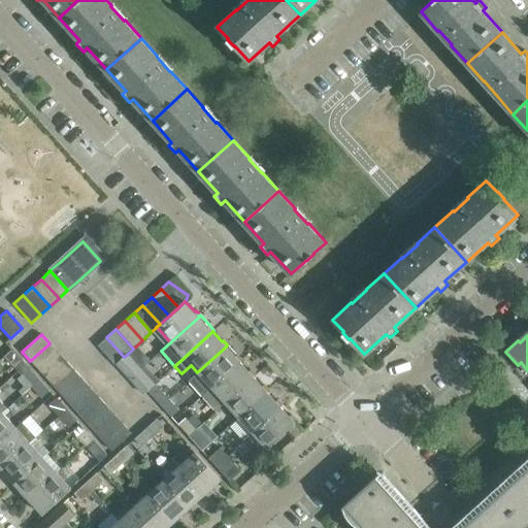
[(120,360),(124,357),(106,337),(97,345),(114,365),(117,364),(120,360)]
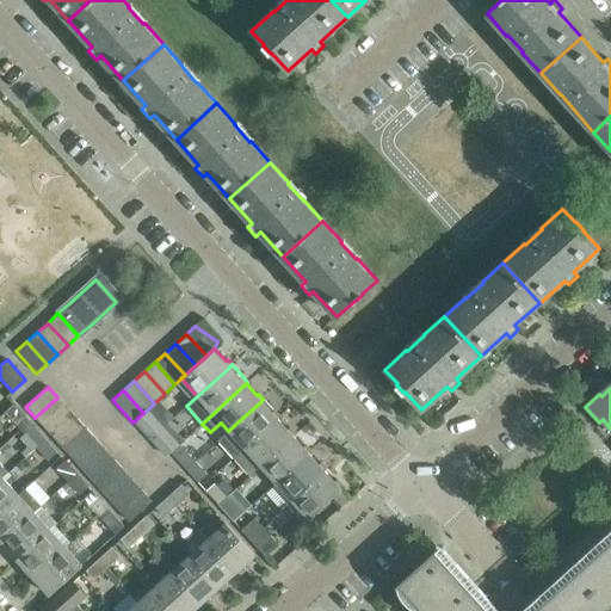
[(0,393),(0,407),(5,413),(13,405),(1,392),(0,393)]
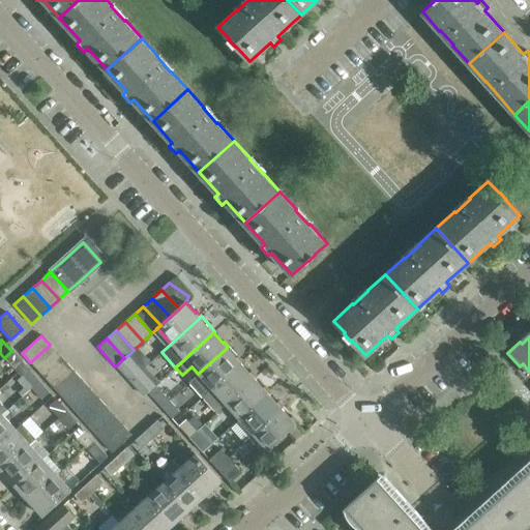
[(30,362),(38,372),(58,354),(50,345),(30,362)]
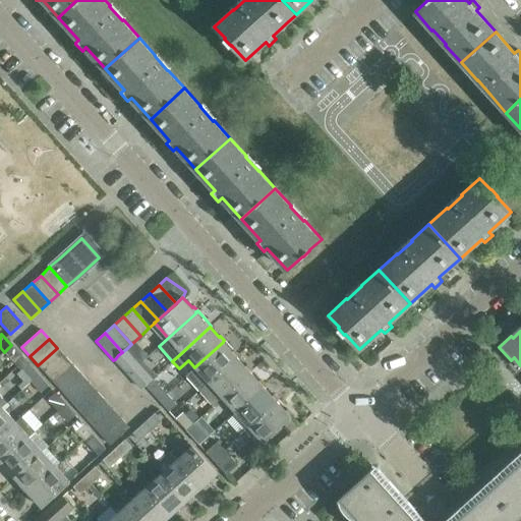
[(237,355),(224,340),(223,341),(223,342),(194,367),(185,375),(199,391),(208,383),(236,356),(237,355)]
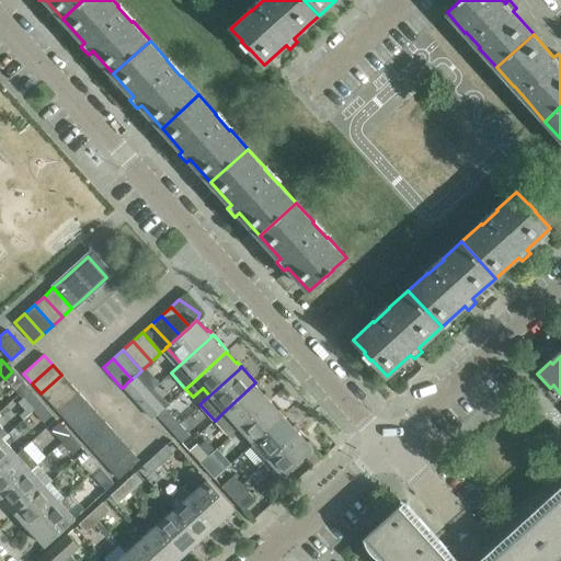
[(12,371),(4,379),(15,391),(23,384),(12,371)]
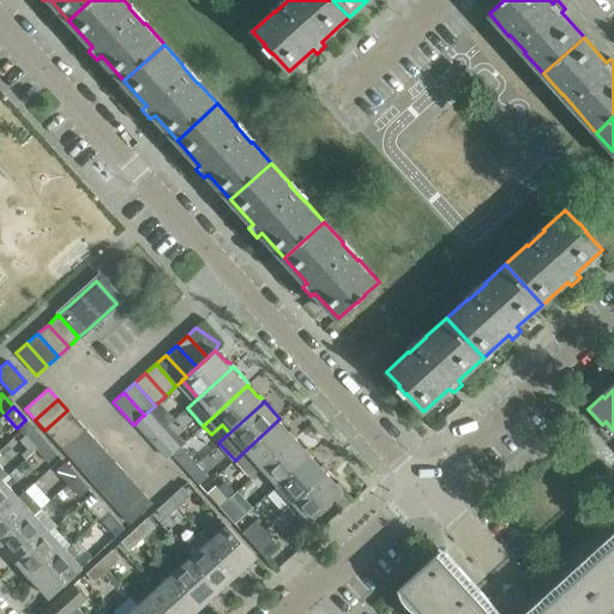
[(67,410),(44,431),(54,440),(77,420),(67,410)]
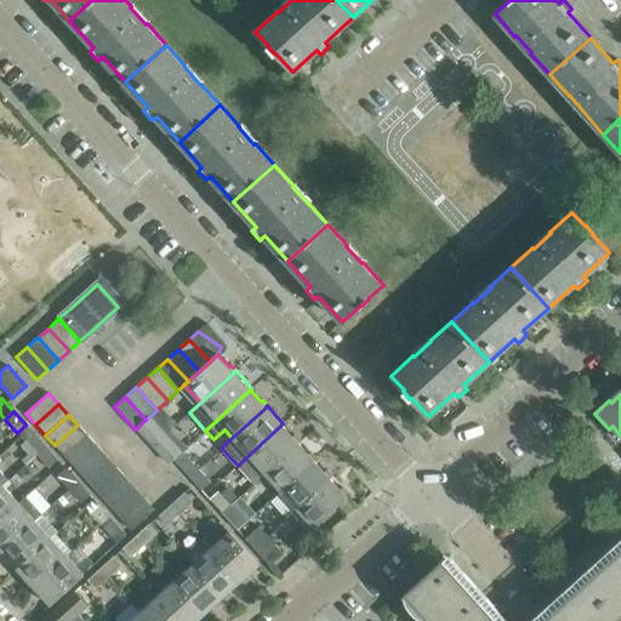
[(158,442),(166,433),(151,416),(146,420),(141,423),(137,428),(153,446),(158,442)]
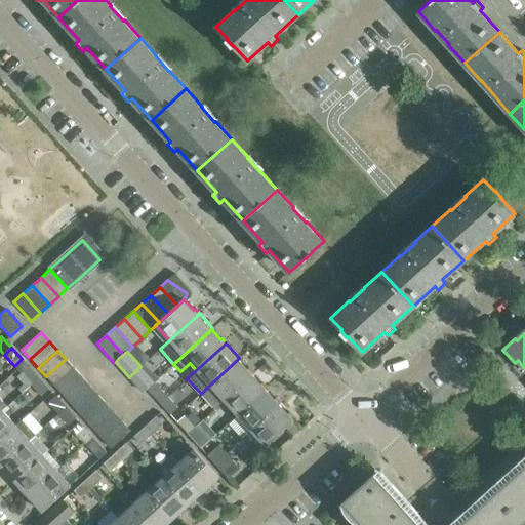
[(46,376),(54,386),(74,368),(66,359),(46,376)]
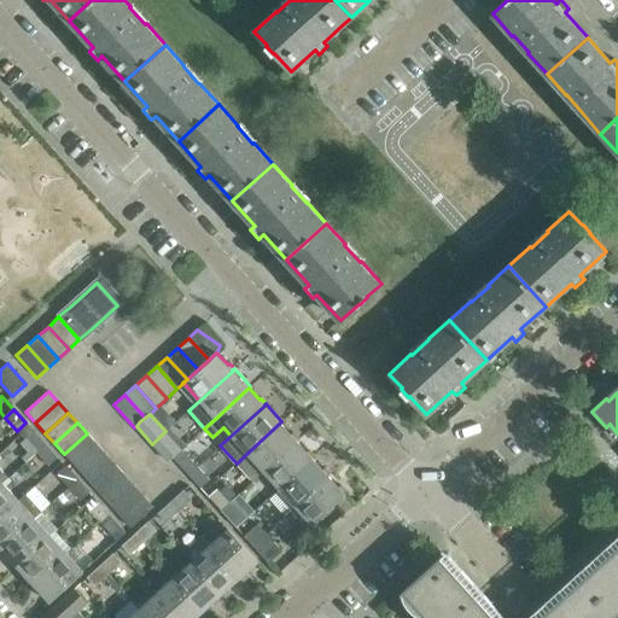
[(293,433),(291,435),(280,423),(246,454),(263,471),(297,441),(296,441),(297,438),(293,433)]
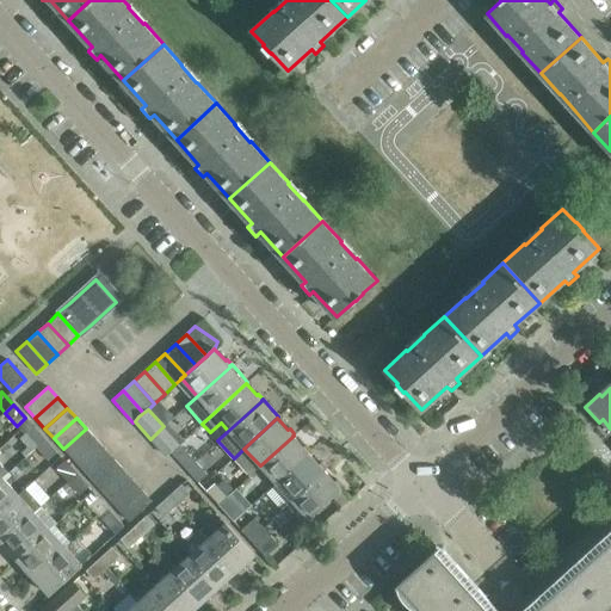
[(24,434),(36,448),(44,439),(34,426),(24,434)]
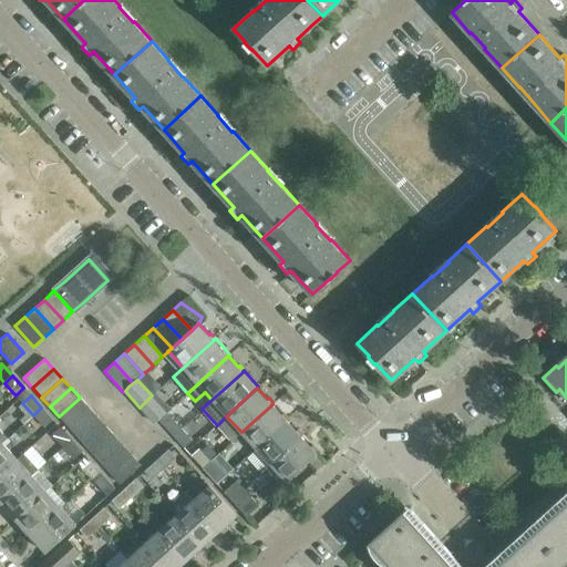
[(144,403),(140,408),(154,423),(166,412),(152,395),(144,403)]
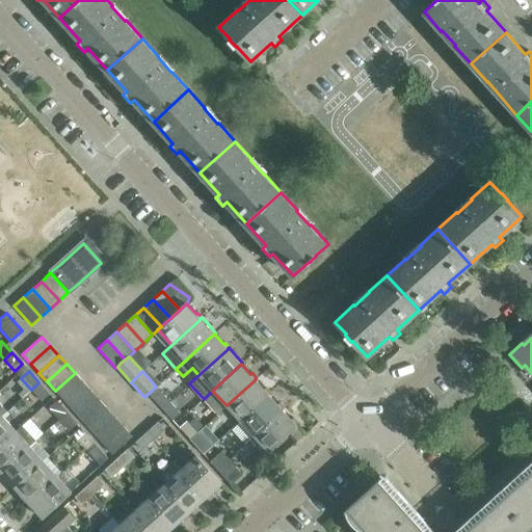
[(75,373),(55,391),(63,400),(83,382),(75,373)]
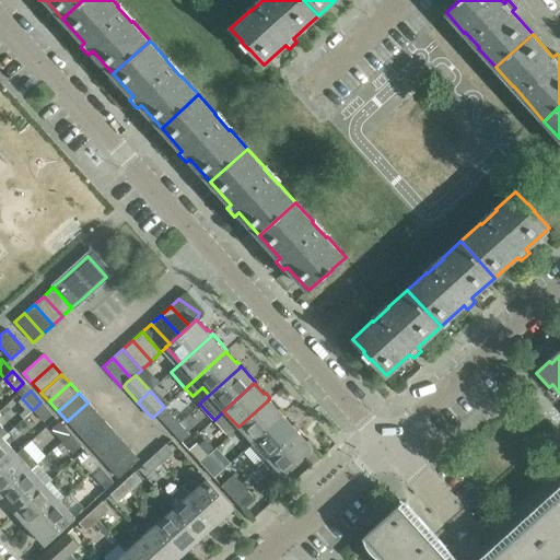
[(278,410),(269,399),(238,427),(253,443),(283,416),(282,415),(284,413),(280,408),(278,410)]
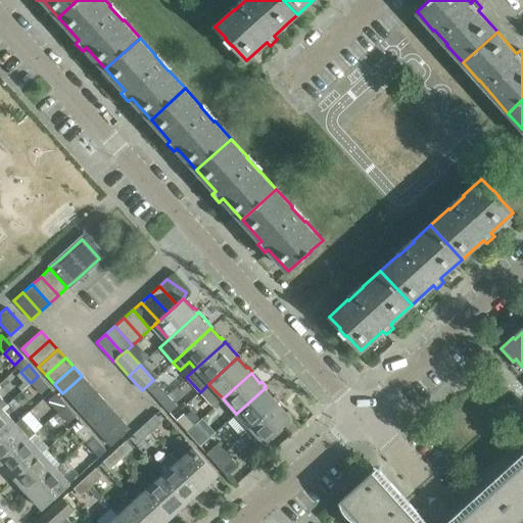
[(38,376),(31,383),(41,394),(49,387),(38,376)]
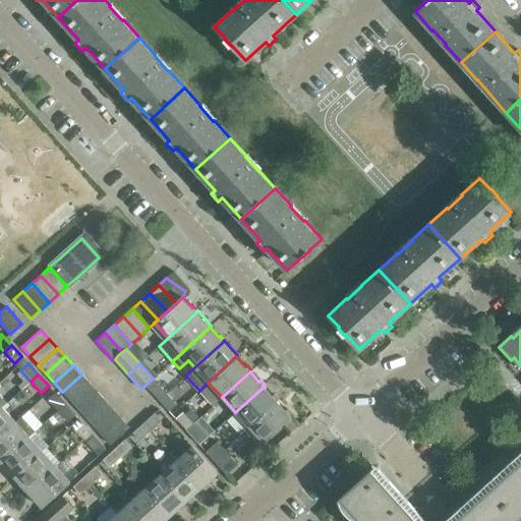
[(62,392),(70,400),(90,383),(81,374),(62,392)]
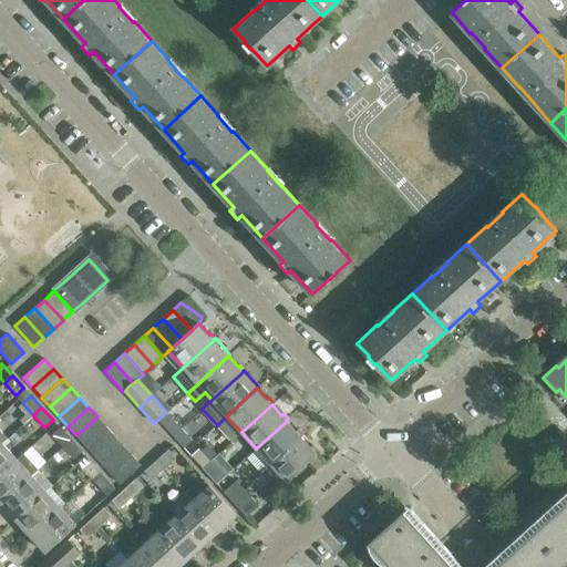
[(98,416),(76,435),(85,445),(105,426),(98,416)]
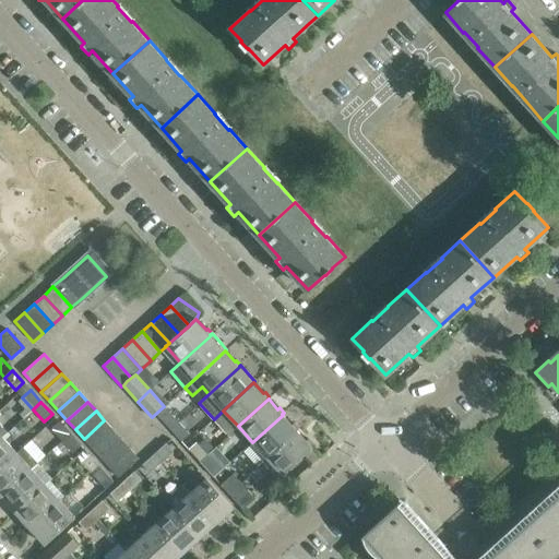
[(170,429),(179,423),(168,411),(159,417),(170,429)]
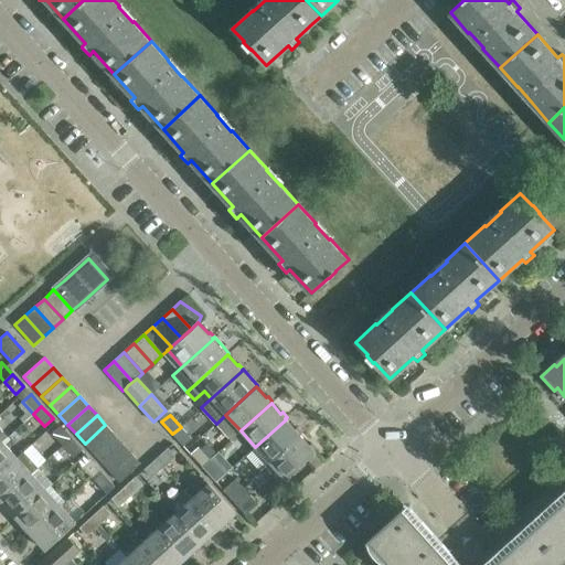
[(297,428),(295,429),(286,419),(255,447),(269,462),(300,435),(299,435),(301,433),(297,428)]
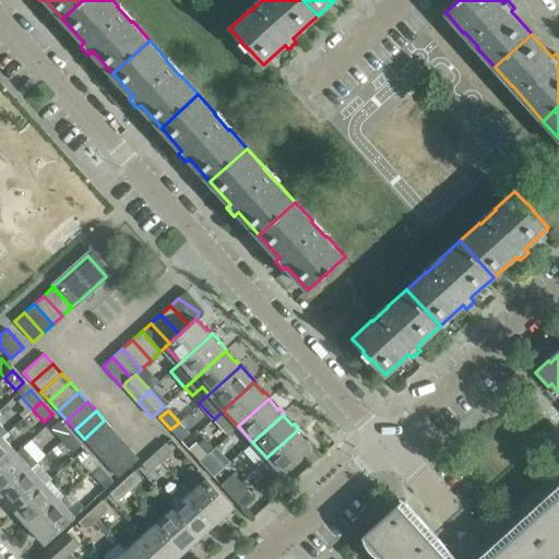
[(84,439),(92,449),(113,430),(104,420),(84,439)]
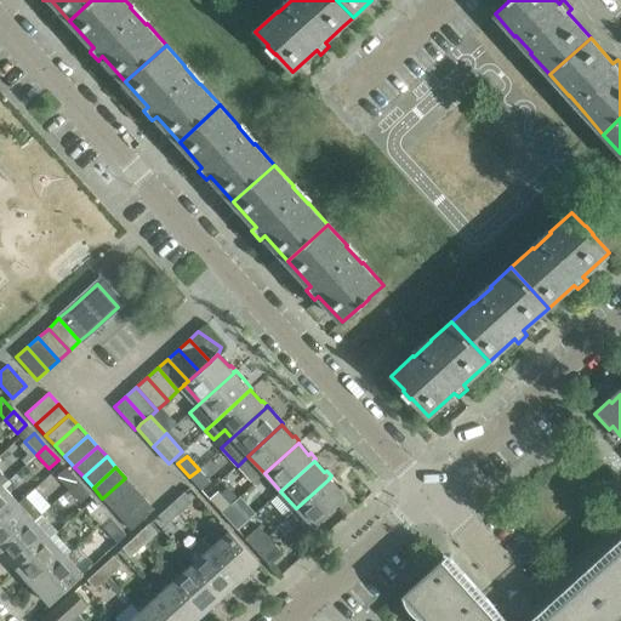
[(57,477),(69,490),(78,482),(66,468),(57,477)]
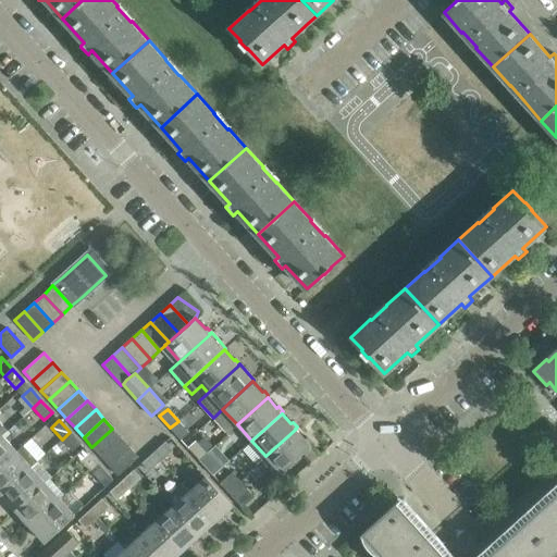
[(188,433),(178,421),(170,428),(181,440),(188,433)]
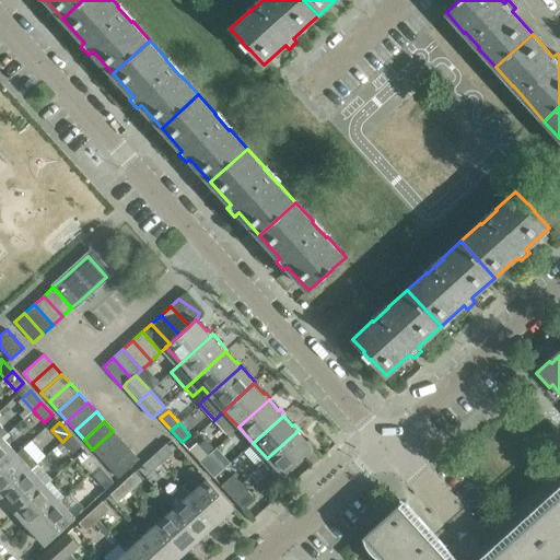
[(113,431),(92,450),(101,458),(121,440),(113,431)]
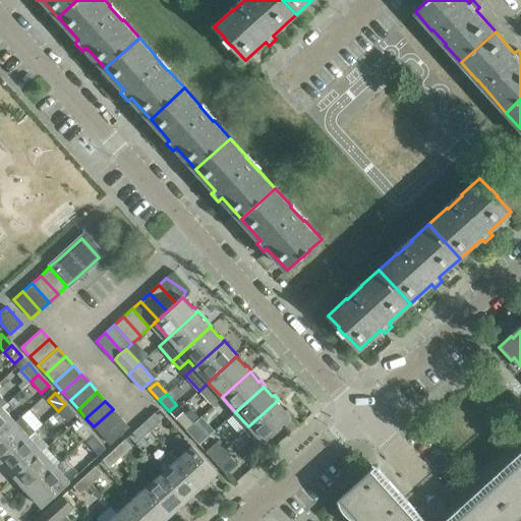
[(287,410),(286,411),(277,401),(248,426),(238,436),(245,444),(254,435),(262,443),(290,416),(289,415),(291,414),(287,410)]
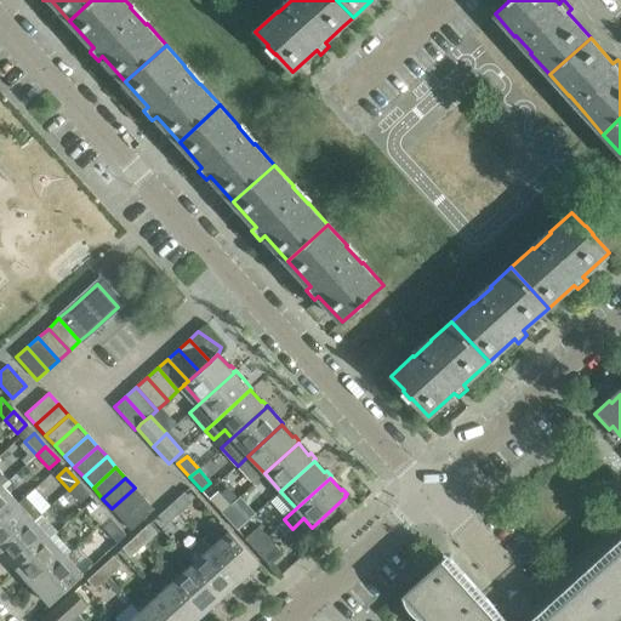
[(78,482),(69,490),(80,503),(90,495),(78,482)]
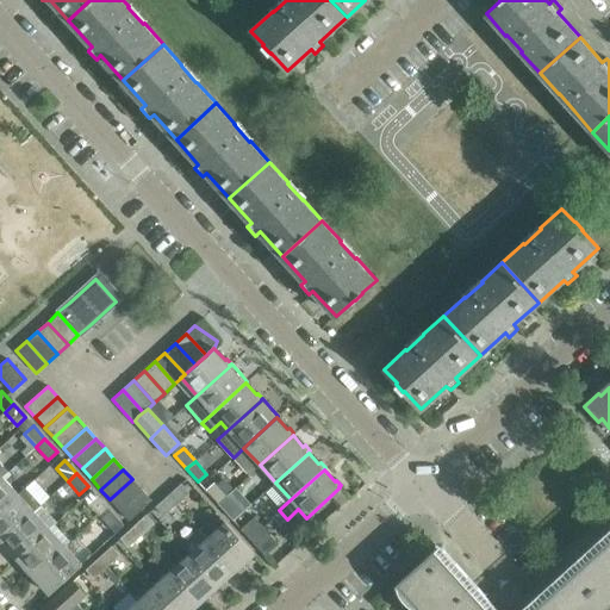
[(0,510),(18,495),(2,477),(0,478),(0,510)]
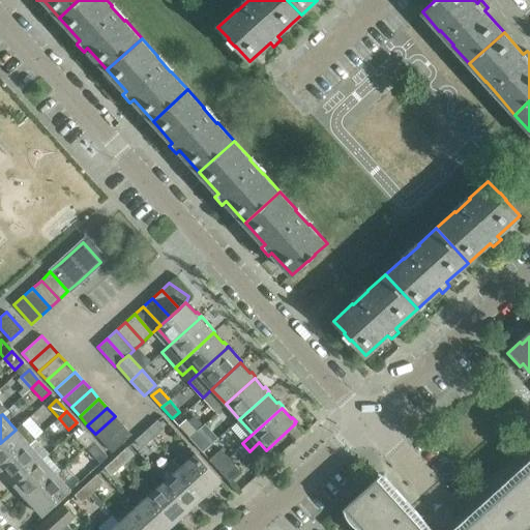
[(95,434),(104,443),(123,425),(115,416),(95,434)]
